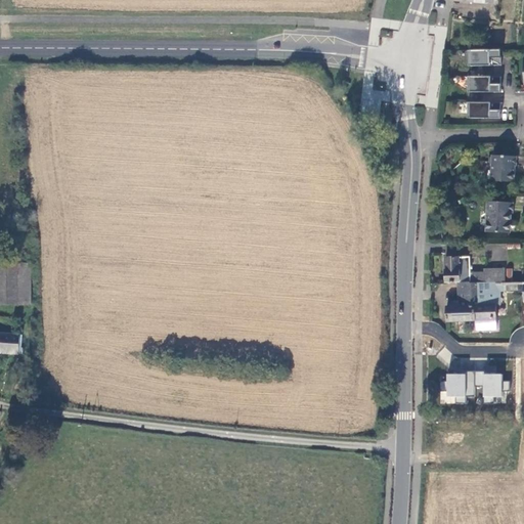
[(501,49),(468,49),(469,66),(501,66),(501,49)]
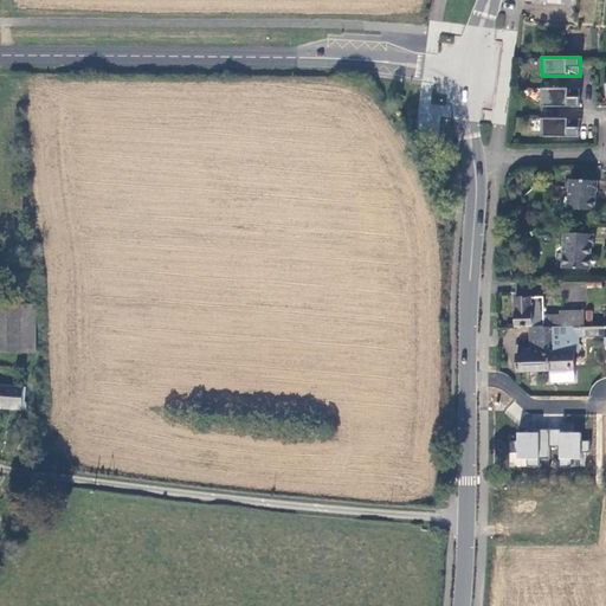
[(579,88),(541,88),(540,107),(579,107),(579,88)]
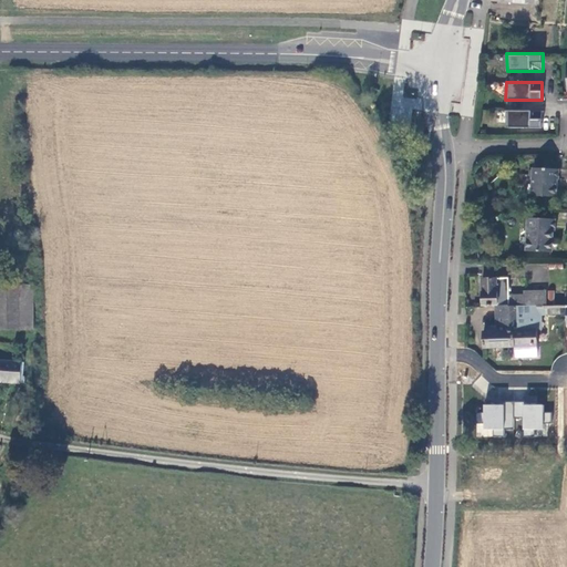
[(542,127),(542,111),(505,111),(505,127),(542,127)]
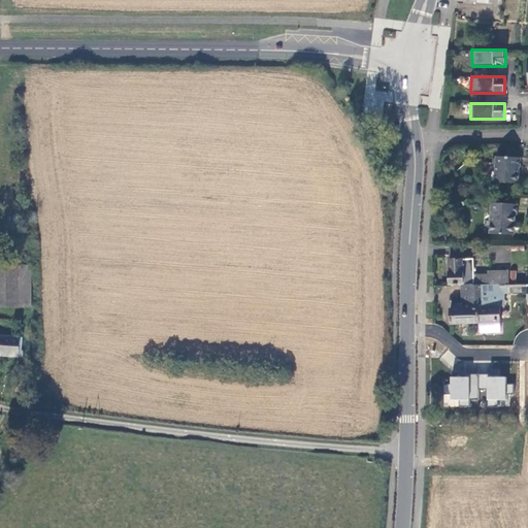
[(520,169),(520,159),(496,157),(495,183),(518,186),(519,169),(520,169)]
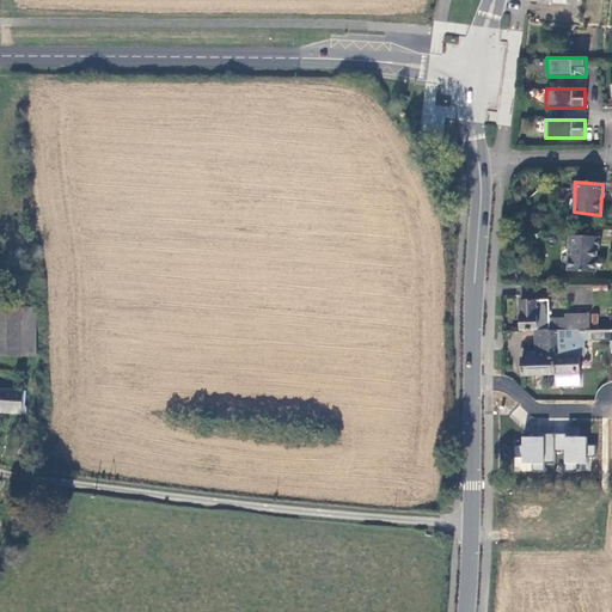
[(604,238),(573,236),(571,271),(598,273),(599,250),(603,250),(604,238)]
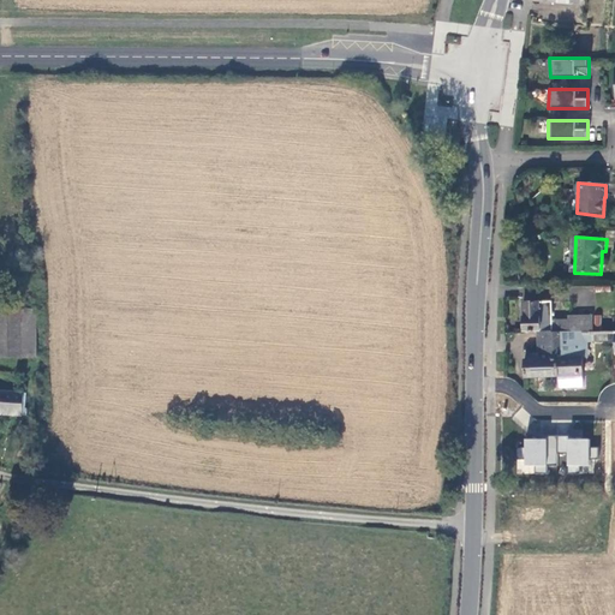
[(553,334),(577,333),(592,333),(592,317),(568,317),(568,322),(553,322),(551,303),(523,303),(524,333),(537,332),(553,332),(553,334)]
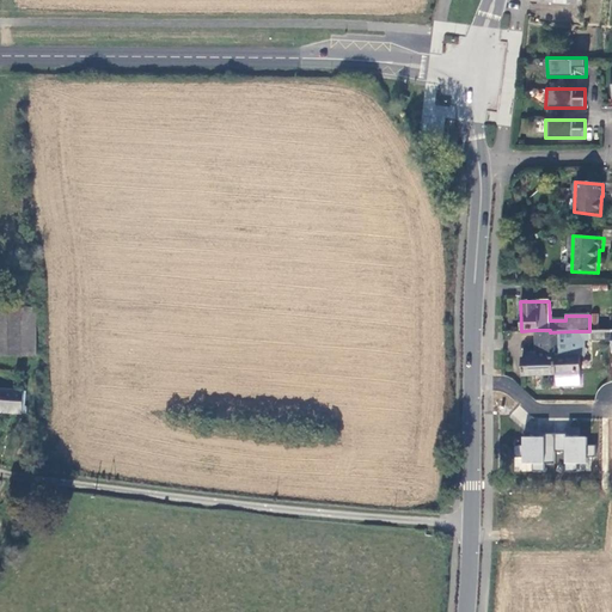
[(0,355),(25,356),(36,355),(35,308),(24,308),(0,308),(0,355)]
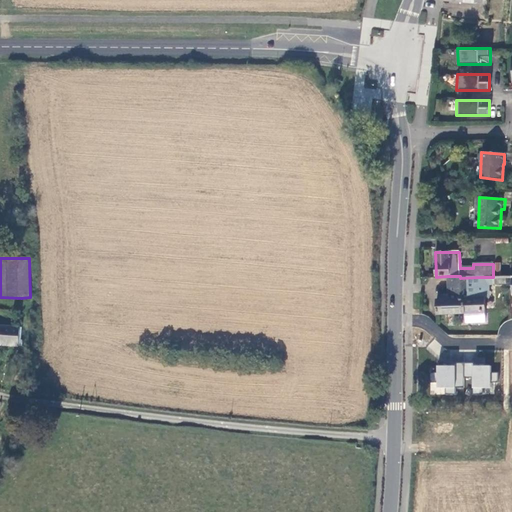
[(482,312),(480,277),(460,278),(460,276),(447,276),(448,298),(436,299),(437,314),(482,312)]
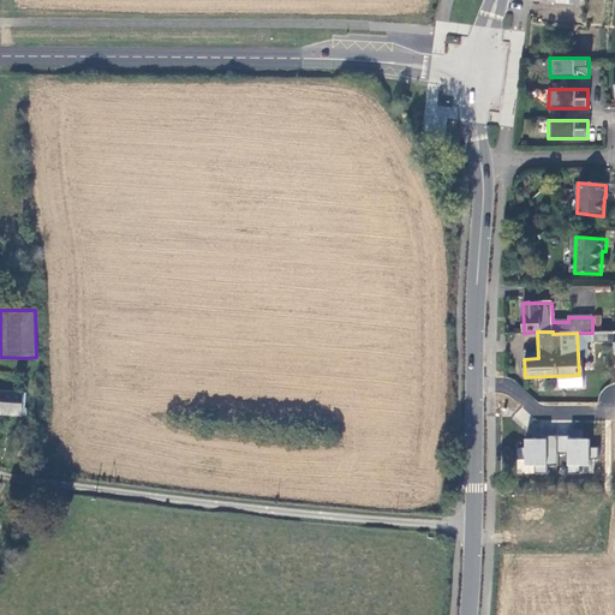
[(591,344),(591,333),(581,333),(583,358),(589,358),(587,344),(591,344)]
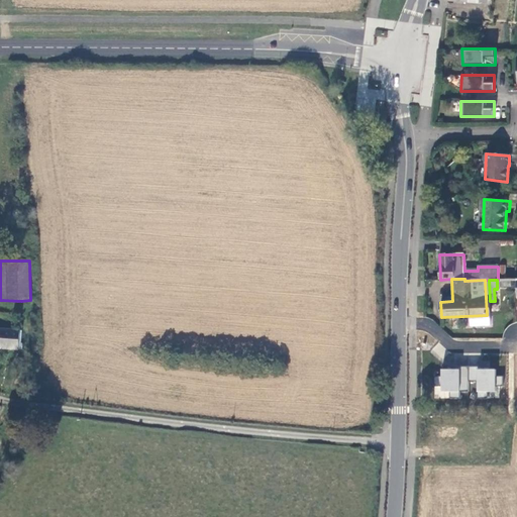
[(0,349),(19,350),(19,330),(0,329),(0,349)]
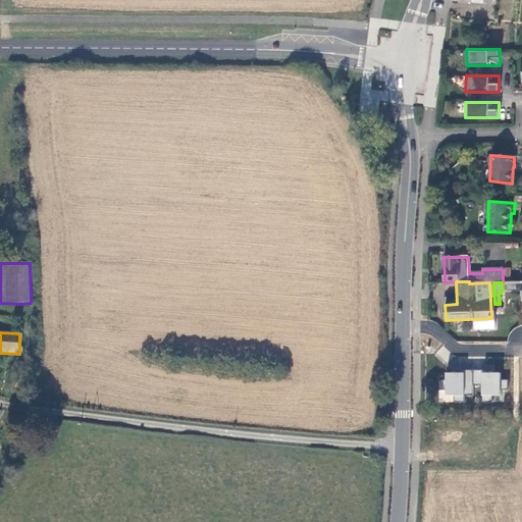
[(500,370),(442,372),(444,389),(438,389),(439,403),(464,401),(464,395),(473,394),(473,384),(480,384),(481,400),(501,399),(501,388),(508,388),(507,379),(501,380),(500,370)]
